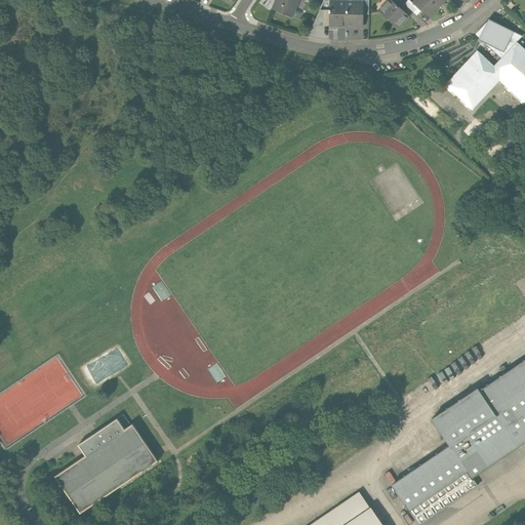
[(276,0),(273,9),(291,17),(297,0),(276,0)]
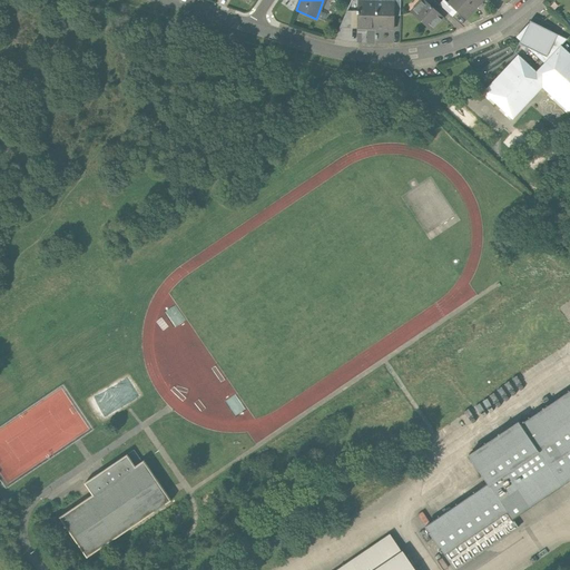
[(423,0),(412,12),(431,30),(442,18),(435,11),(423,0)]
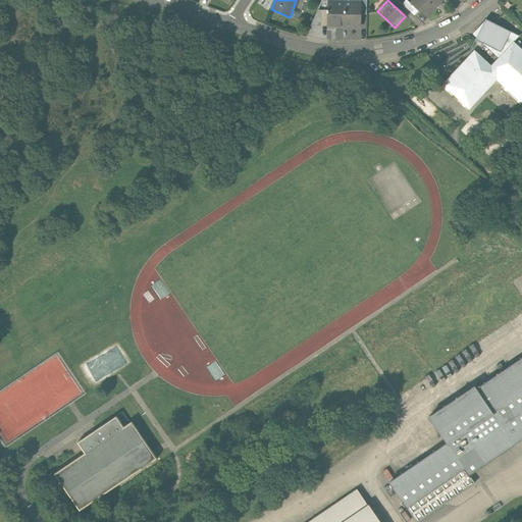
[(397,0),(387,0),(399,10),(403,5),(397,0)]
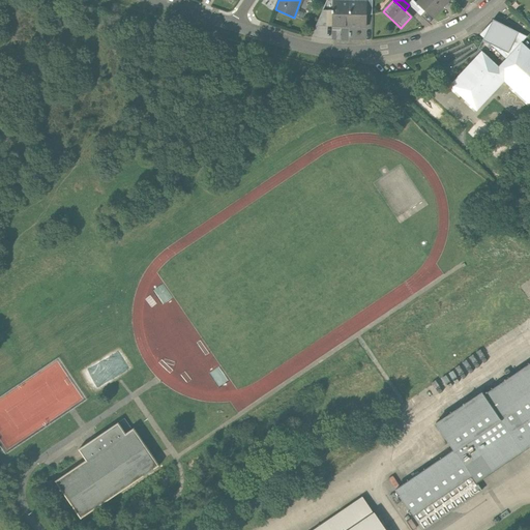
[(424,11),(433,18),(448,0),(419,0),(417,4),(424,11)]
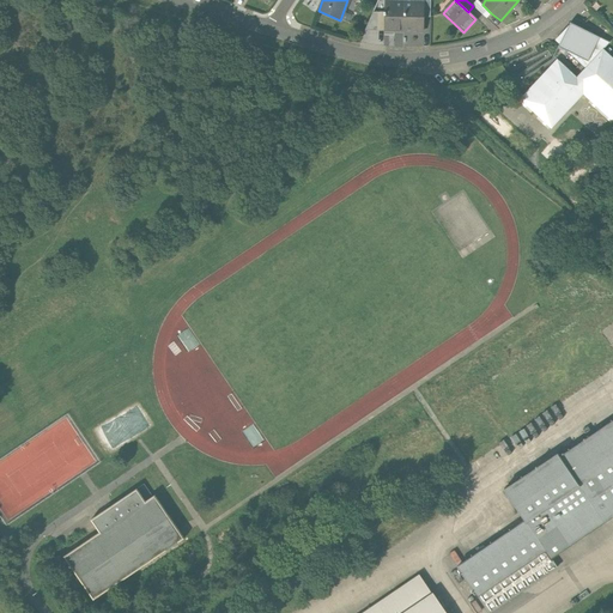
[(491,13),(483,5),(478,1),(474,6),(486,18),(491,13)]
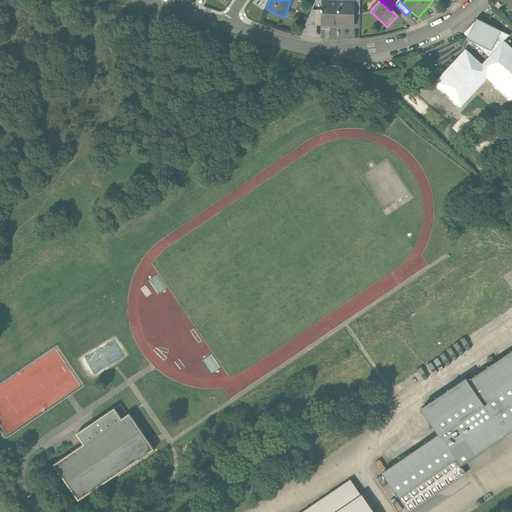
[(321,26),(337,26),(337,2),(321,2),(321,10),(321,26)]
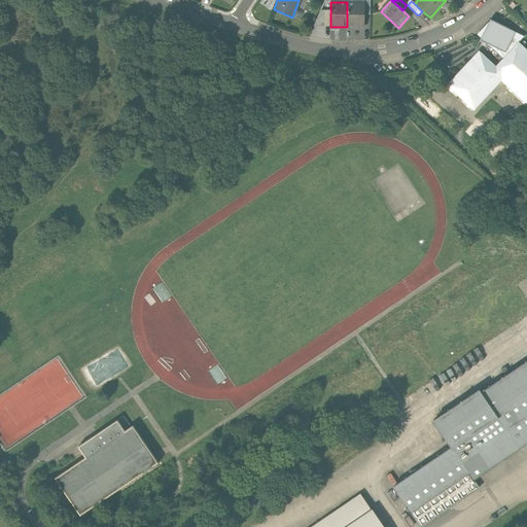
[(347,27),(363,28),(363,14),(364,2),(363,2),(347,2),(347,27)]
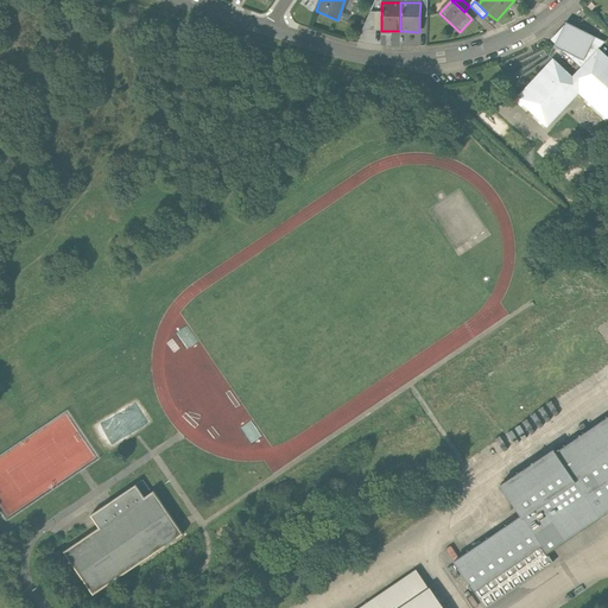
[(572,77),(599,49),(605,43),(565,24),(550,39),(555,45),(550,57),(552,59),(572,77)]
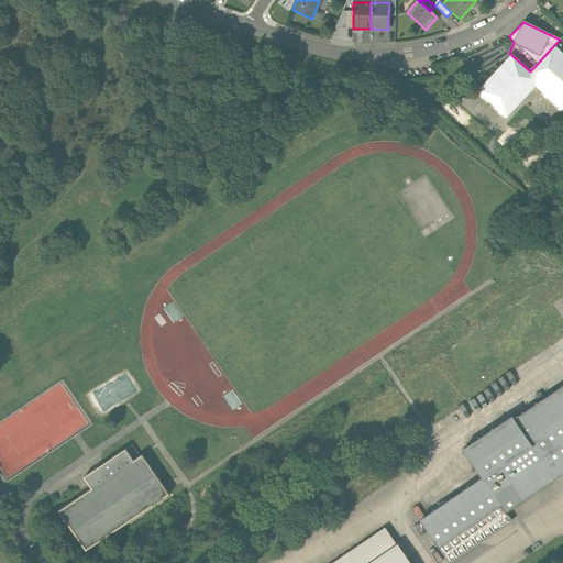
[(562,54),(554,45),(530,72),(511,55),(477,91),(506,118),(536,87),(562,111),(562,54)]
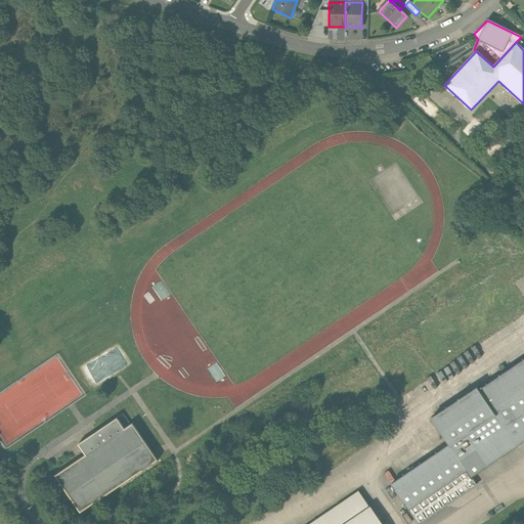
[(523,440),(523,359),(478,391),(476,388),(431,419),(448,445),(391,484),(418,523),(476,485),(470,477),(523,440)]
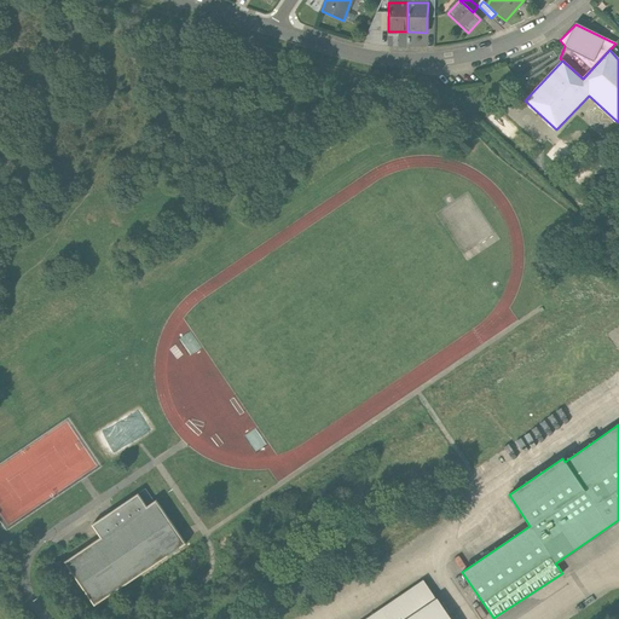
[(145,504),(136,491),(90,522),(98,536),(62,560),(92,603),(184,542),(154,497),(145,504)]
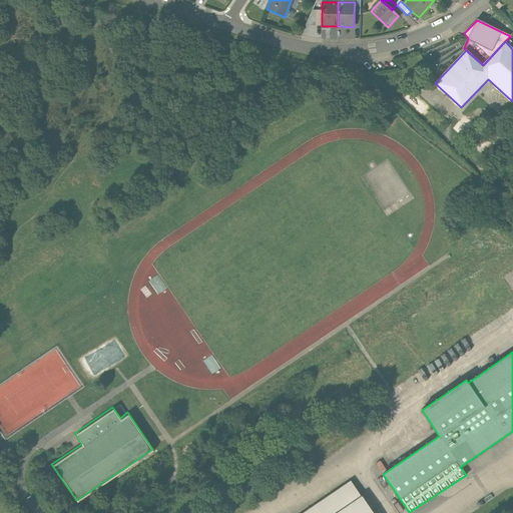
[(361,497),(349,481),(301,512),(372,512),(361,497)]
